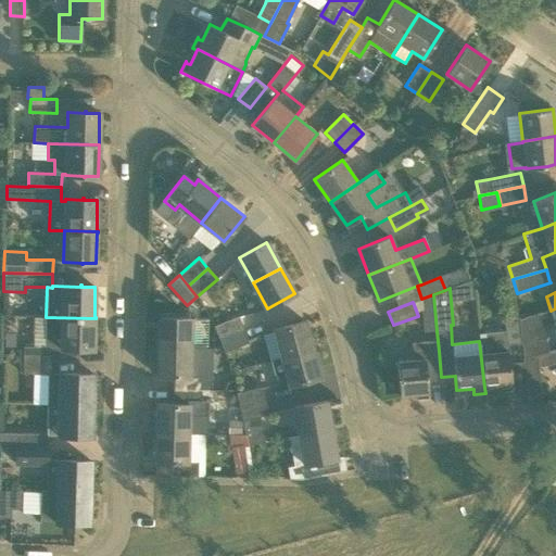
[(214,326),(219,339),(243,329),(239,316),(214,326)]
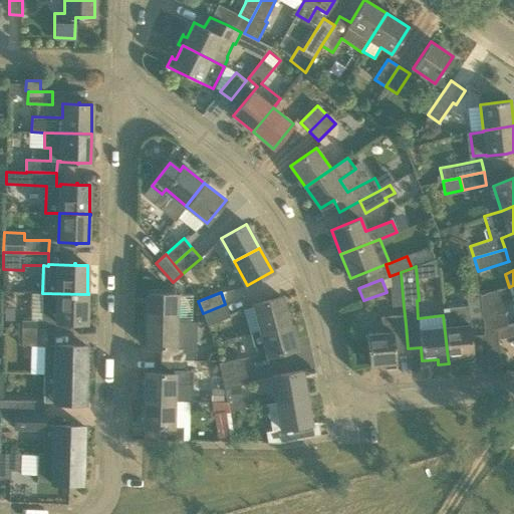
[(42,293),(42,320),(42,322),(46,322),(57,322),(86,323),(87,295),(88,295),(88,294),(42,293)]
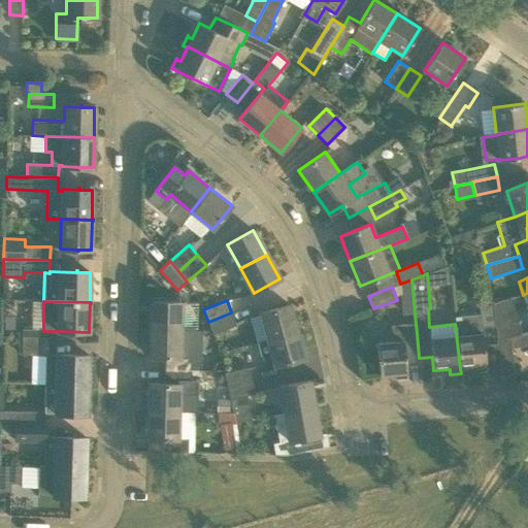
[(180,330),(182,302),(152,301),(151,330),(180,330)]
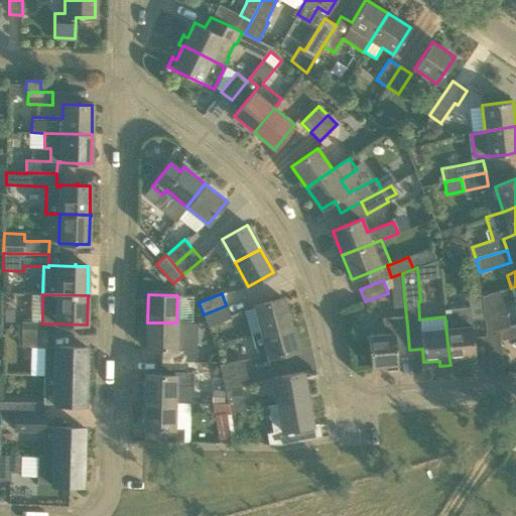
[(482,295),(469,296),(470,306),(444,309),(444,316),(449,360),(464,358),(465,363),(476,362),(488,360),(486,336),(473,337),(472,319),(484,318),(482,295)]
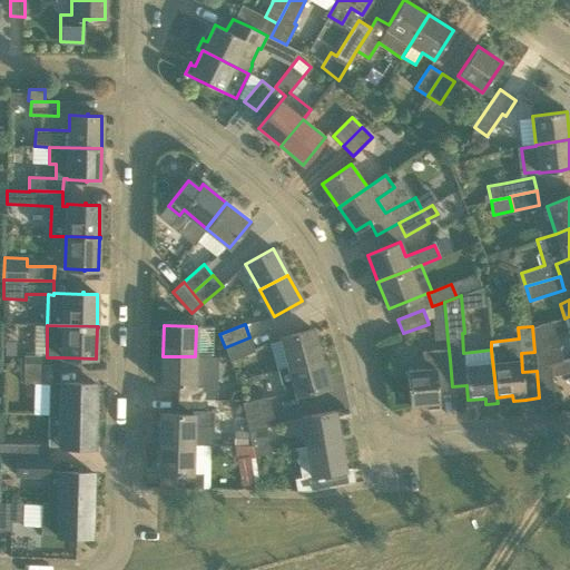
[(282,337),(290,366),(321,357),(313,328),(282,337)]
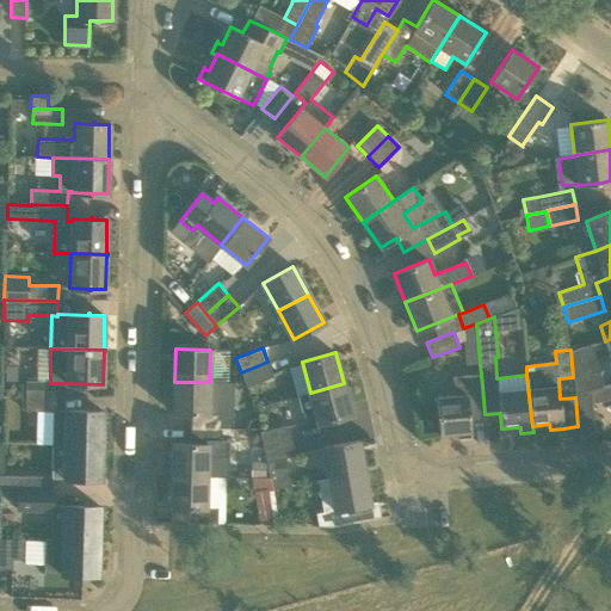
[(267,362),(241,372),(247,387),(273,376),(267,362)]
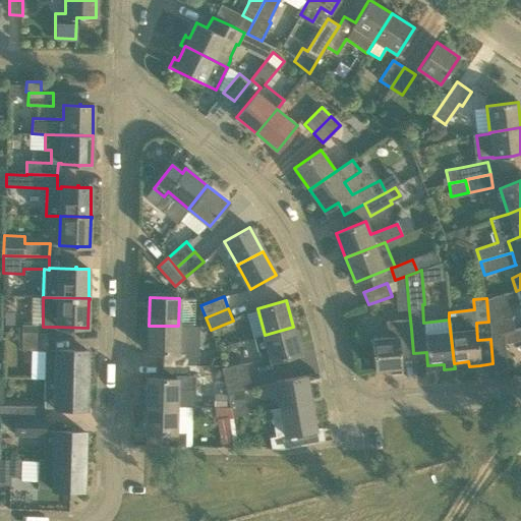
[(503,333),(514,330),(512,317),(488,323),(489,336),(503,333)]
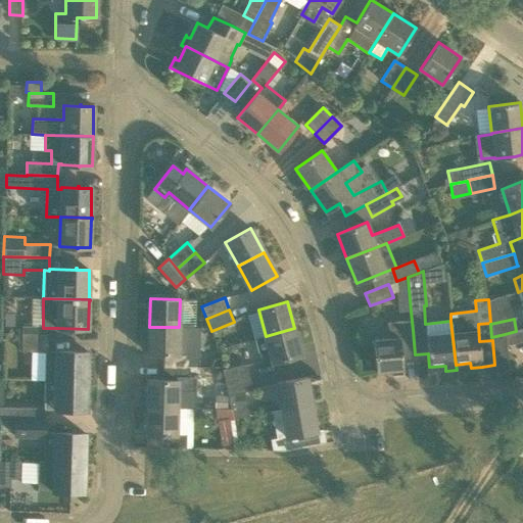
[(413,330),(412,321),(387,323),(389,339),(373,340),(376,372),(392,371),(392,376),(403,375),(401,357),(415,354),(413,330)]
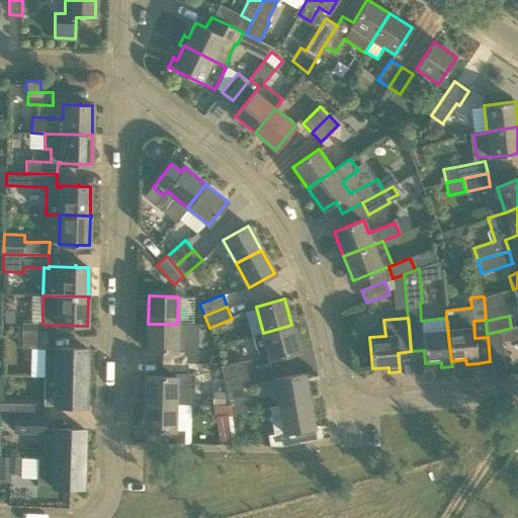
[(22,323),(21,336),(47,336),(47,325),(42,325),(42,323),(30,323),(22,323)]
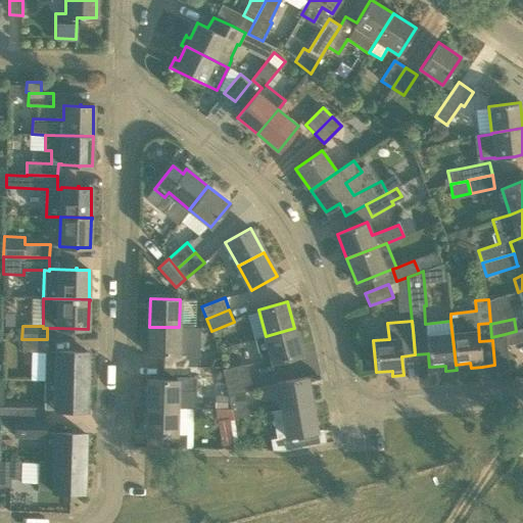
[(178,354),(179,327),(149,327),(148,353),(163,354),(163,367),(188,368),(188,354),(178,354)]
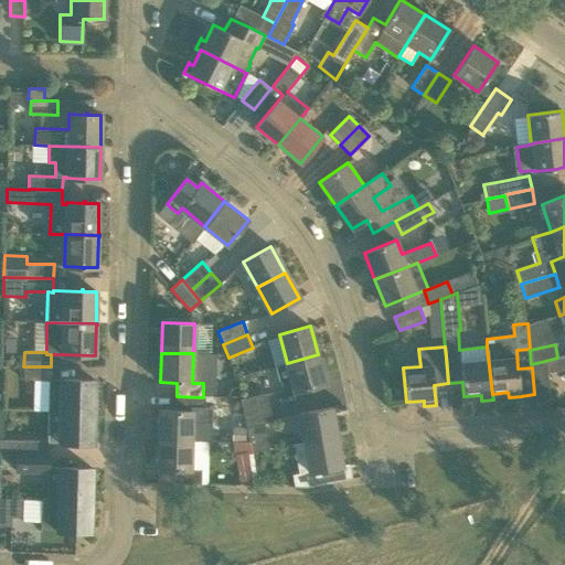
[(318,354),(287,363),(276,365),(284,392),(294,388),(295,392),(326,384),(318,354)]
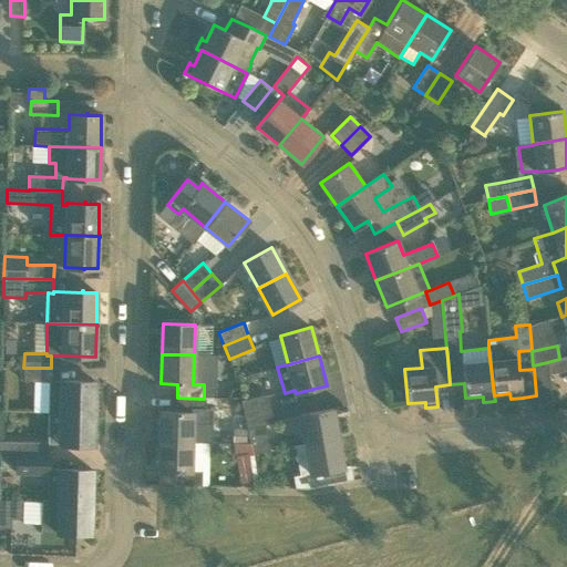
[(533,366),(534,369),(536,395),(538,413),(553,412),(549,390),(548,374),(547,362),(533,366)]
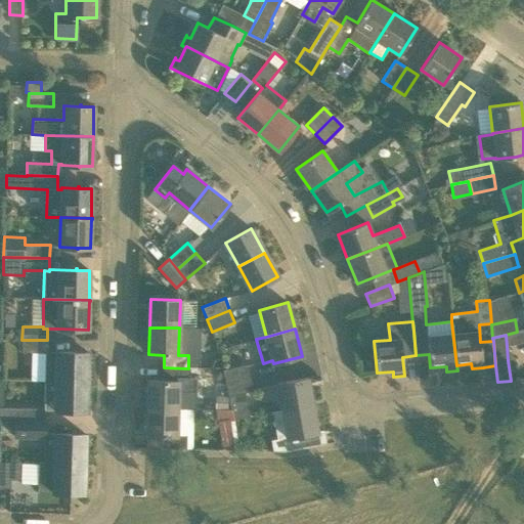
[(22,340),(22,352),(32,352),(45,353),(47,353),(47,351),(47,340),(22,340)]
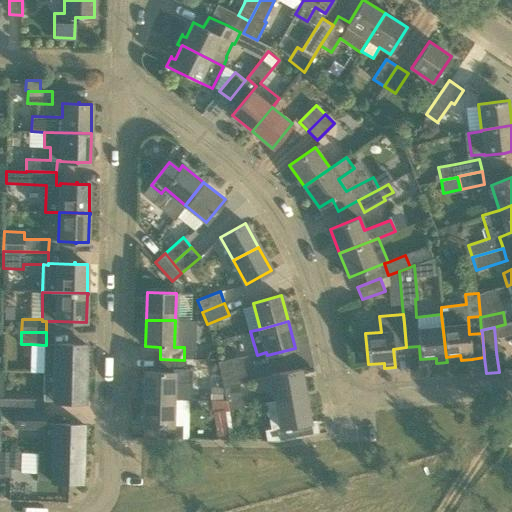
[(56,344),(46,343),(46,345),(44,345),(42,372),(55,372),(85,373),(86,372),(85,372),(85,344),(73,344),(73,342),(72,342),(72,344),(56,343),(56,344)]
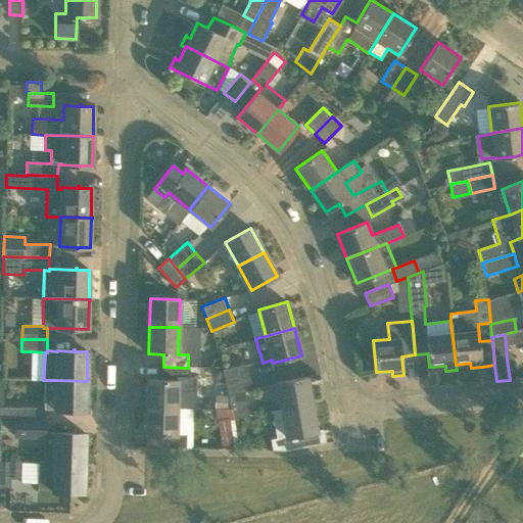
[(226,383),(250,377),(247,365),(223,370),(226,383)]
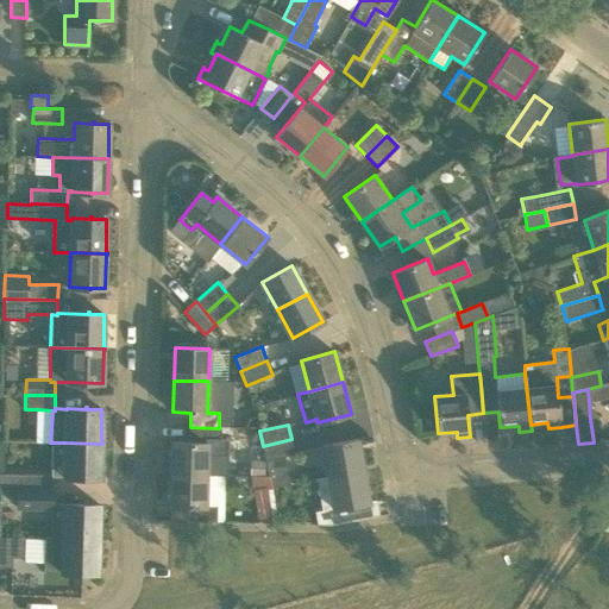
[(219,439),(219,428),(190,427),(190,443),(173,441),(171,473),(206,475),(206,453),(226,454),(226,440),(219,439)]
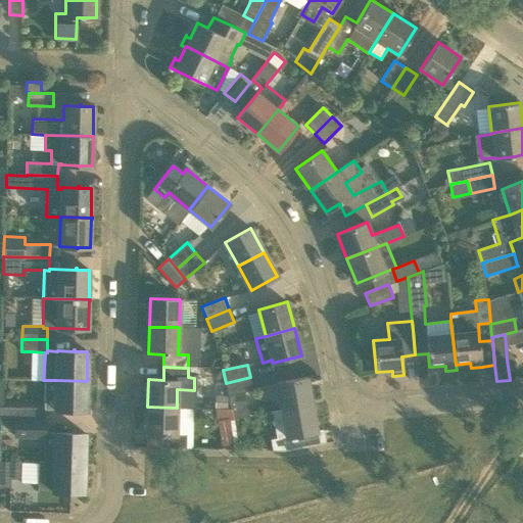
[(250,377),(226,383),(234,419),(249,416),(244,392),(252,390),(250,377)]
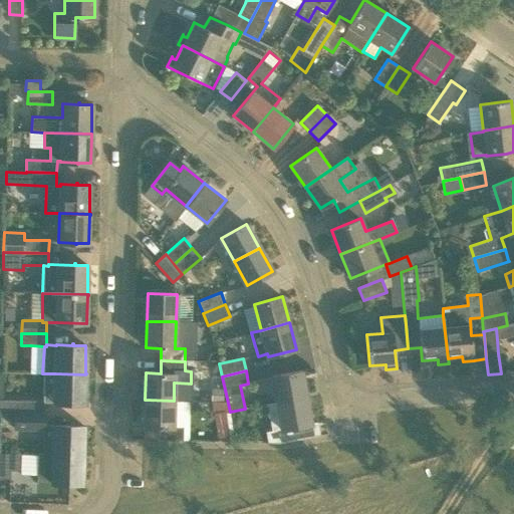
[(272,375),(277,403),(306,398),(301,370),(272,375)]
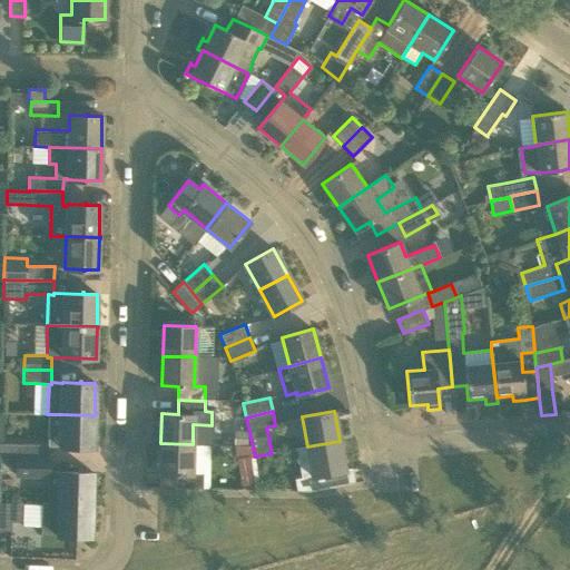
[(95,415),(61,414),(60,446),(78,448),(78,449),(79,449),(79,448),(94,448),(95,416),(95,415)]
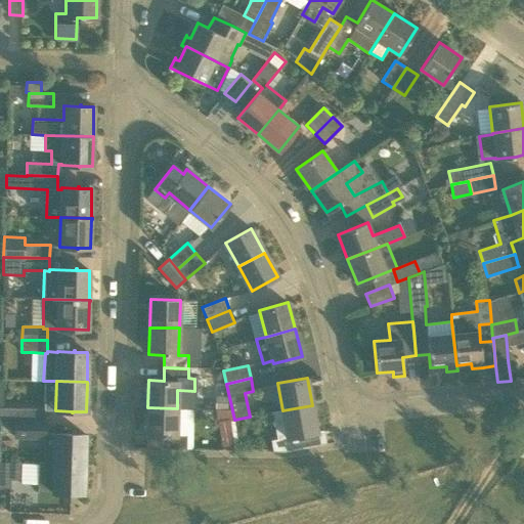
[(288,437),(277,439),(271,440),(273,451),(284,451),(308,447),(306,434),(316,433),(312,405),(282,410),(288,437)]
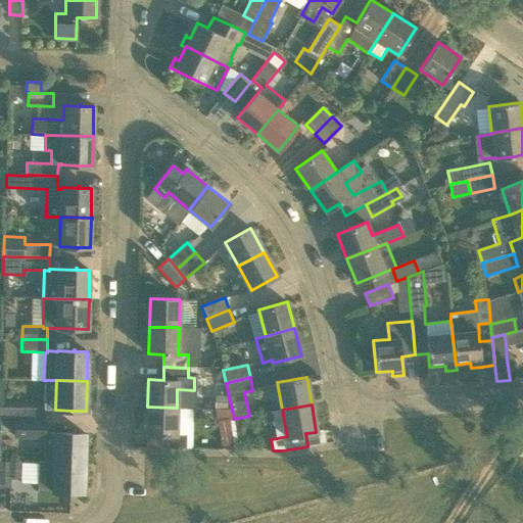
[(0,419),(14,420),(45,421),(45,410),(45,408),(42,408),(0,407),(0,419)]
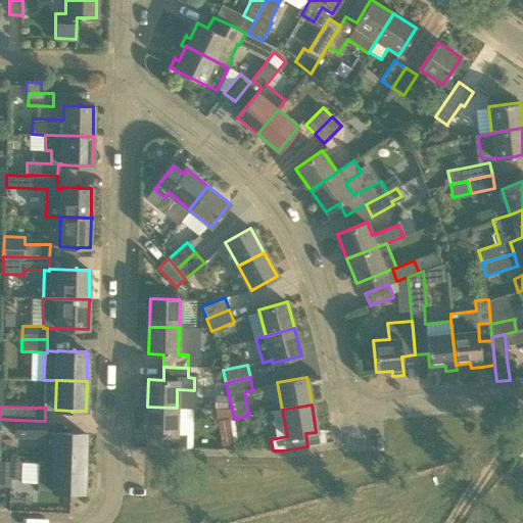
[(176,435),(177,408),(147,407),(146,434),(161,435),(161,447),(186,448),(186,435),(176,435)]
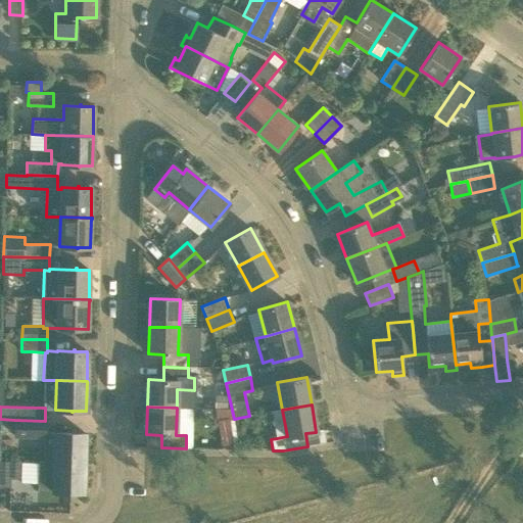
[(217,419),(233,419),(231,411),(217,410),(217,419)]
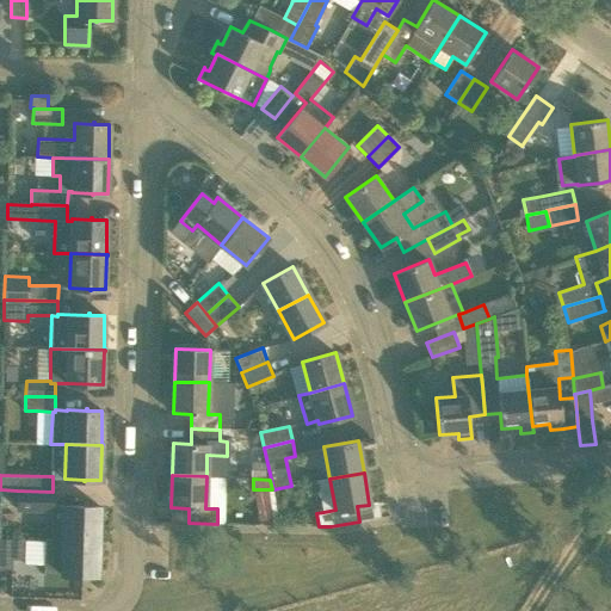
[(53,492),(17,491),(16,511),(51,512),(51,539),(99,541),(99,539),(98,539),(99,506),(85,506),(85,504),(84,504),(84,506),(53,505),(53,492)]
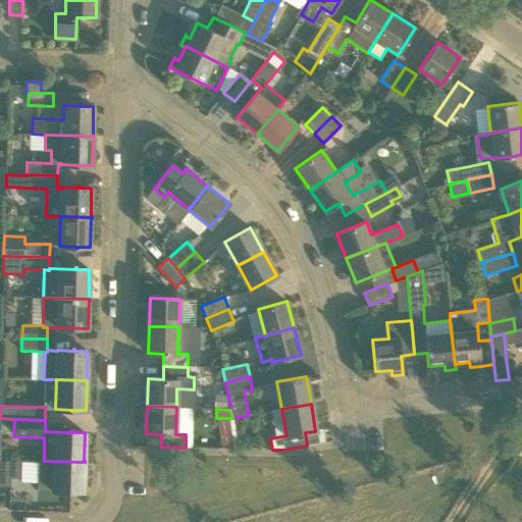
[(21,461),(11,461),(0,460),(0,485),(10,485),(10,476),(20,476),(21,461)]
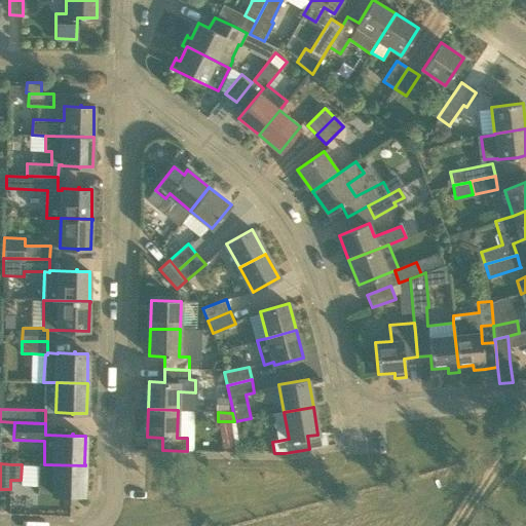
[(85,465),(44,464),(38,464),(38,480),(43,480),(43,494),(84,495),(84,466),(85,466),(85,465)]
